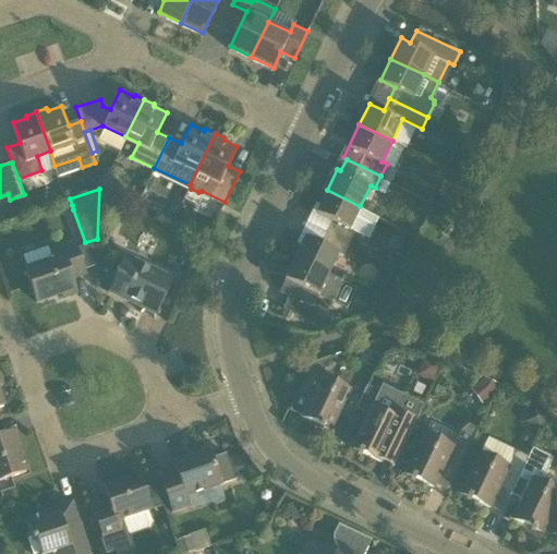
[(331,218),(326,229),(349,241),(354,229),(350,227),(360,206),(327,190),(317,212),(331,218)]
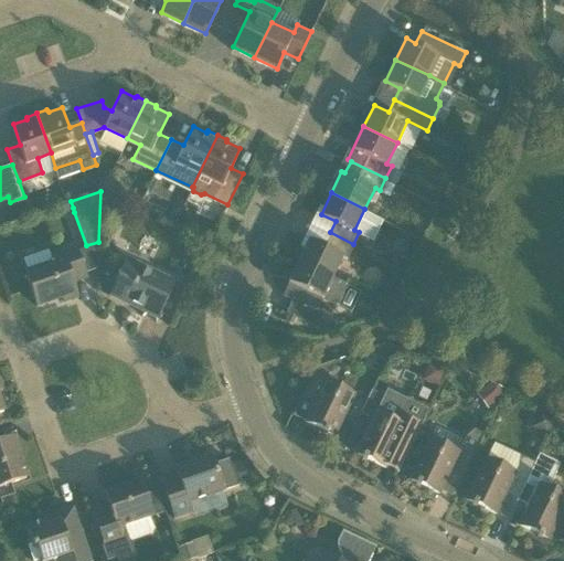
[(309,237),(299,258),(332,275),(343,253),(348,256),(353,244),(330,232),(323,244),(309,237)]
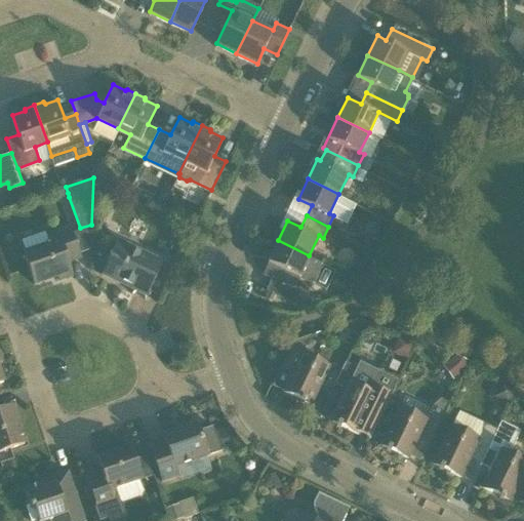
[(50,241),(26,249),(24,250),(35,281),(58,273),(59,277),(73,273),(68,258),(80,254),(72,228),(49,236),(50,241)]
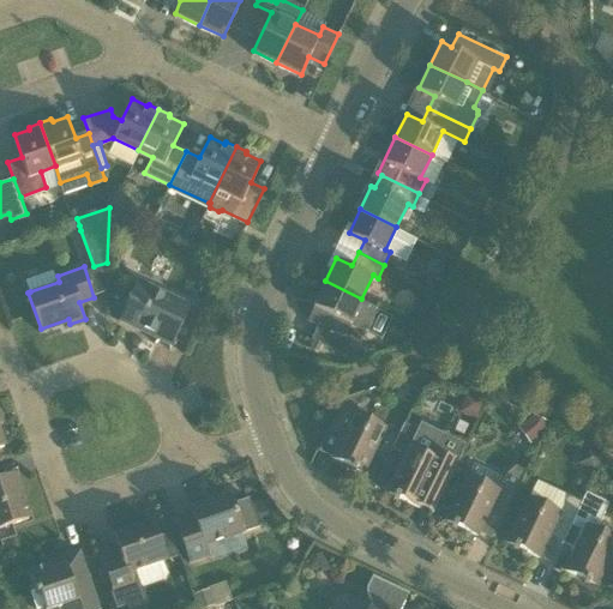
[(138,278),(120,318),(173,343),(191,303),(138,278)]
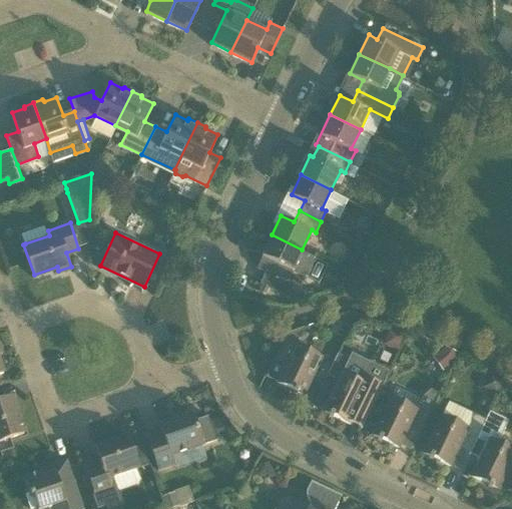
[(261,281),(262,281),(287,293),(293,282),(288,280),(293,270),(307,277),(317,256),(302,249),(272,234),(263,255),(271,259),(261,281)]
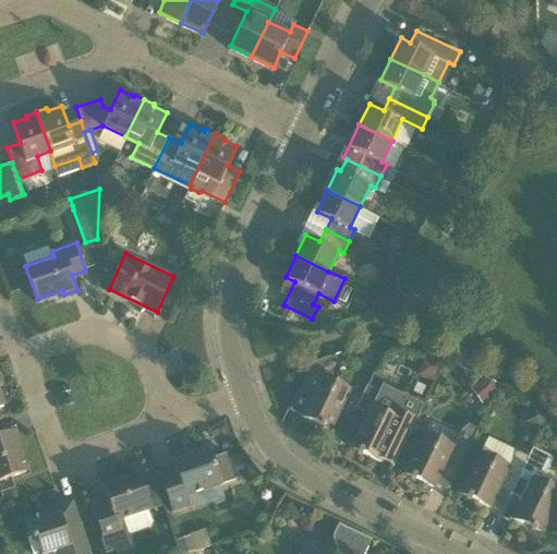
[(322,373),(326,365),(313,359),(301,383),(314,389),(302,413),(319,422),(319,424),(323,425),(324,424),(330,428),(350,387),(322,373)]
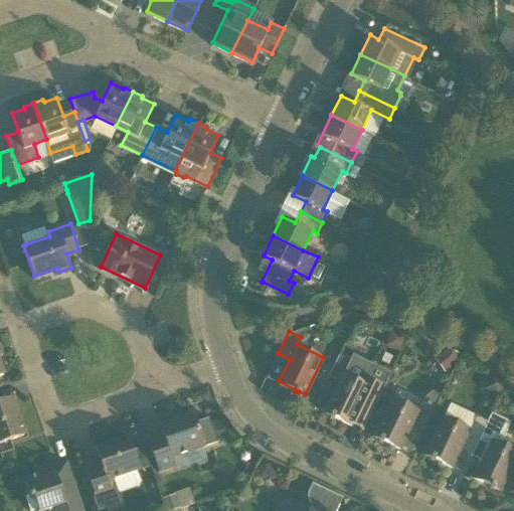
[(363,428),(387,376),(390,370),(378,364),(376,371),(369,385),(343,373),(325,410),(331,413),(330,415),(334,416),(335,415),(351,423),(352,421),(363,428)]
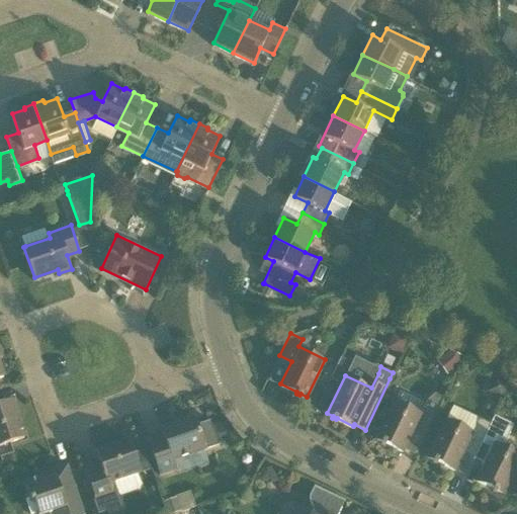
[(428,397),(424,405),(420,412),(407,405),(394,399),(376,436),(382,439),(381,441),(385,443),(386,441),(403,449),(414,427),(425,432),(436,410),(443,394),(435,390),(428,397)]
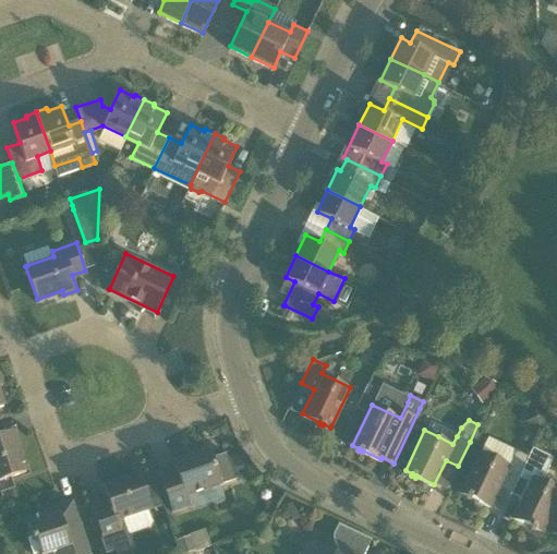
[(0,433),(0,477),(26,468),(19,443),(20,443),(15,429),(0,433)]
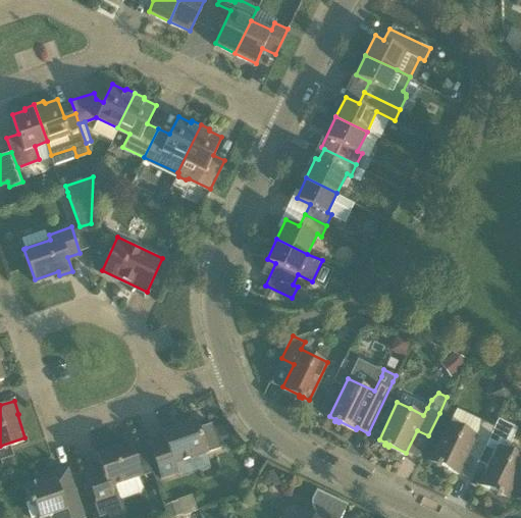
[(469,449),(480,454),(498,418),(485,413),(475,433),(449,420),(431,458),(437,461),(436,463),(440,465),(441,463),(458,471),(469,449)]
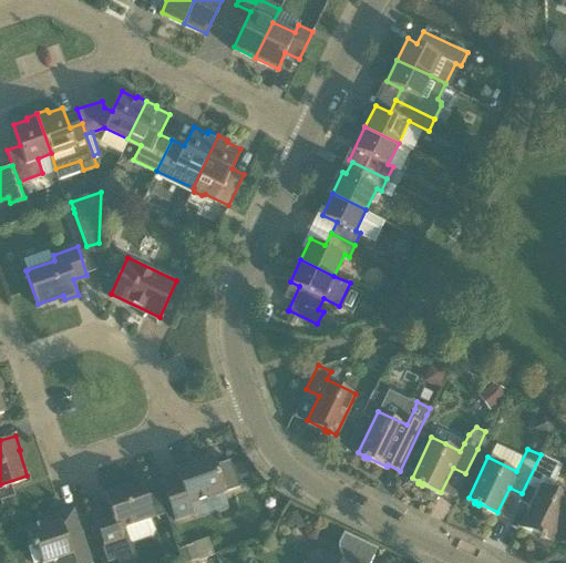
[(522,493),(534,499),(522,524),(541,533),(539,535),(544,536),(545,535),(552,538),(565,505),(565,494),(549,487),(562,462),(542,452),(541,454),(522,493)]
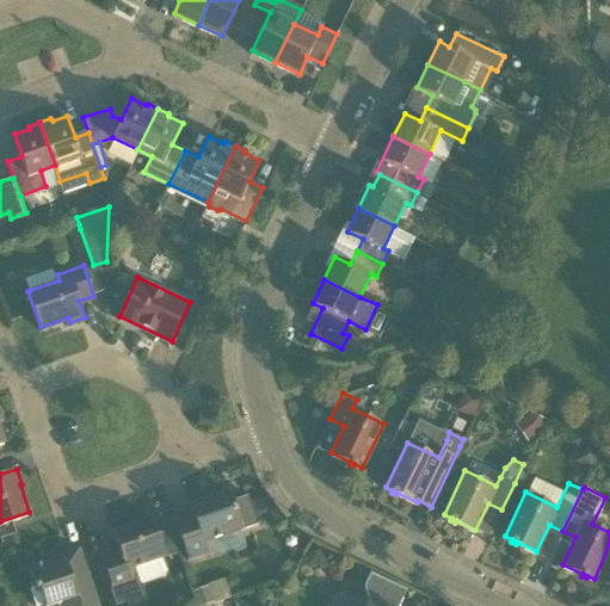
[(259,521),(251,499),(248,493),(232,499),(228,489),(190,502),(195,517),(177,523),(189,557),(208,550),(204,540),(241,527),(259,521)]
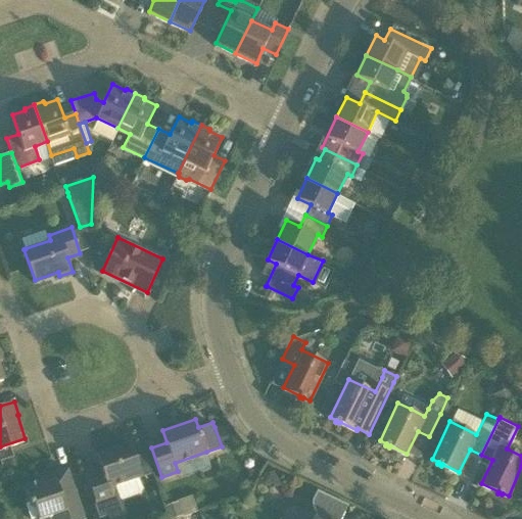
[(89,476),(97,502),(95,503),(99,516),(107,513),(107,515),(108,516),(109,517),(111,518),(112,518),(120,518),(122,518),(123,517),(124,516),(125,514),(126,513),(126,511),(126,509),(122,497),(121,498),(115,483),(152,471),(146,452),(135,455),(130,442),(98,454),(104,471),(89,476)]
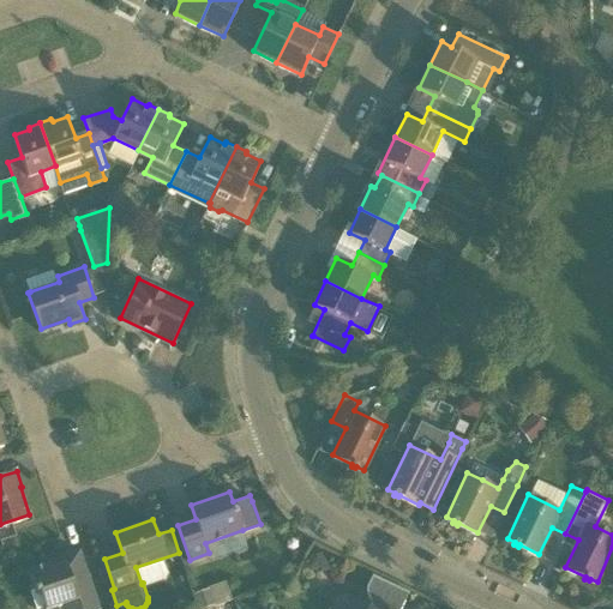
[(325,550),(308,555),(314,573),(331,568),(325,550)]
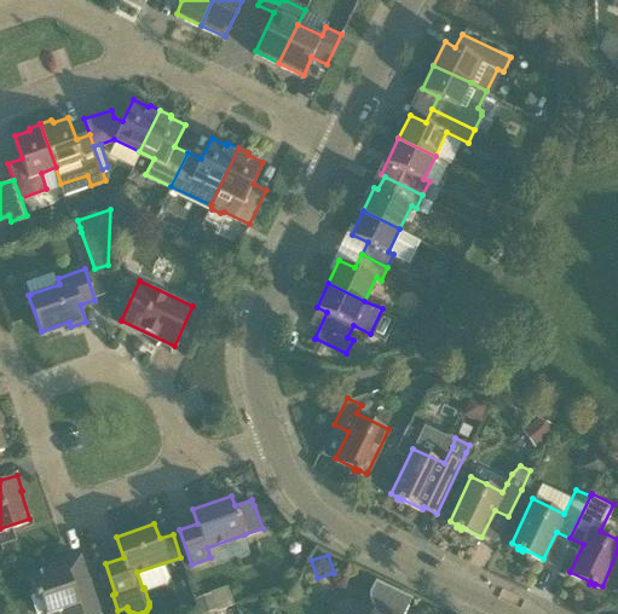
[(62,607),(64,613),(96,613),(100,613),(90,579),(73,585),(64,560),(56,562),(57,565),(29,574),(36,597),(40,596),(46,613),(62,607)]
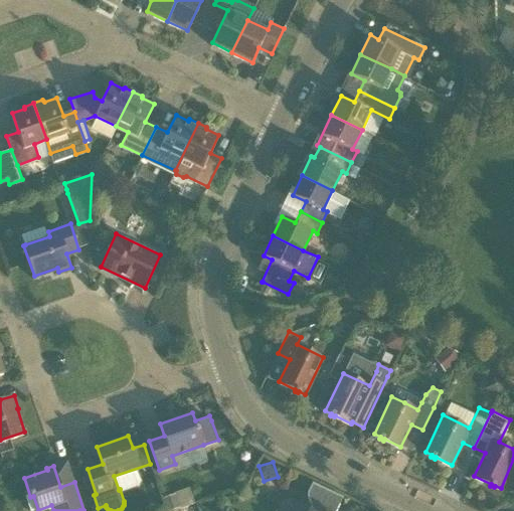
[(335,510),(343,496),(312,481),(308,492),(311,503),(312,503),(307,510),(335,510)]
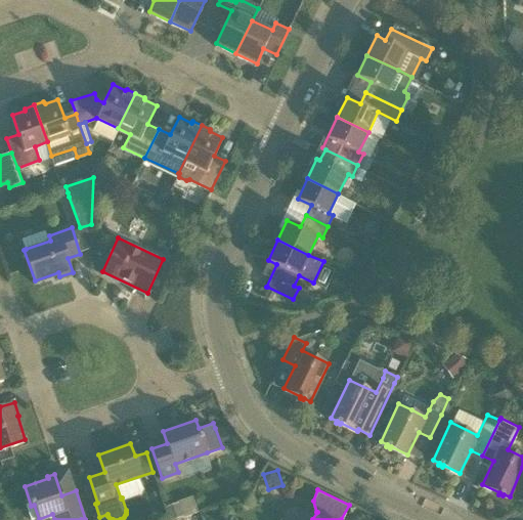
[(171,514),(197,508),(192,493),(167,500),(171,514)]
